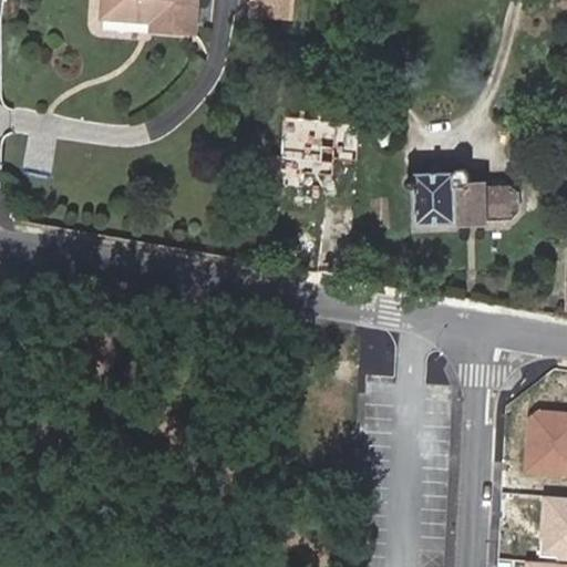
[(103,0),(103,17),(152,21),(152,29),(195,31),(196,0),(103,0)]
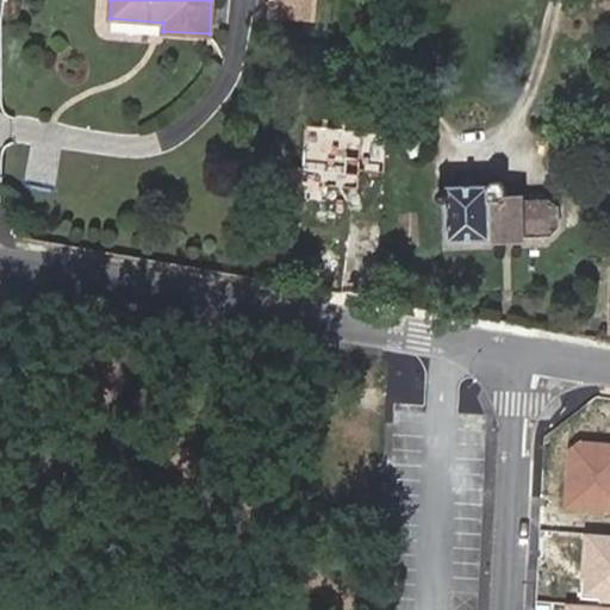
[(311,0),(277,0),(275,18),(310,22),(311,0)]
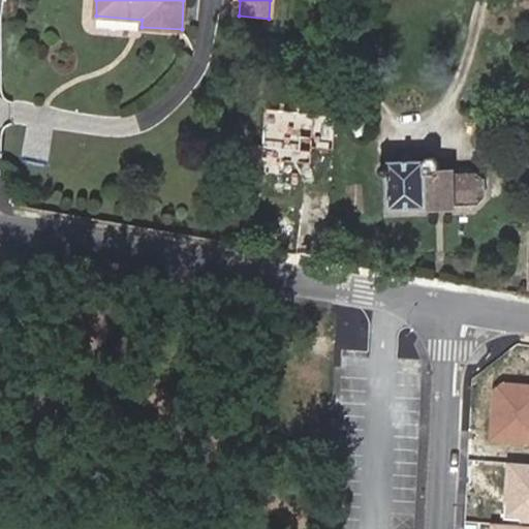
[(363,122),(351,129),(358,138),(369,131),(363,122)]
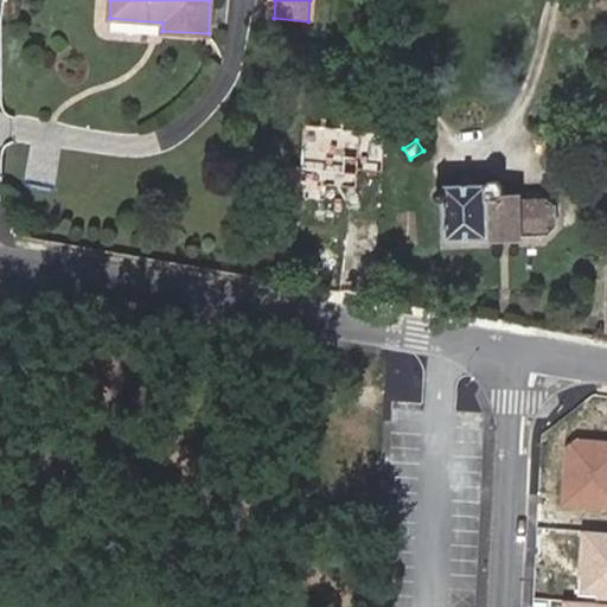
[(446,203),(447,238),(522,236),(522,232),(548,232),(554,229),(555,205),(547,198),(523,199),(523,193),(505,195),(505,189),(503,184),(499,180),(494,181),(487,186),(448,185),(448,186),(441,187),(436,191),(436,198),(439,200),(446,203)]
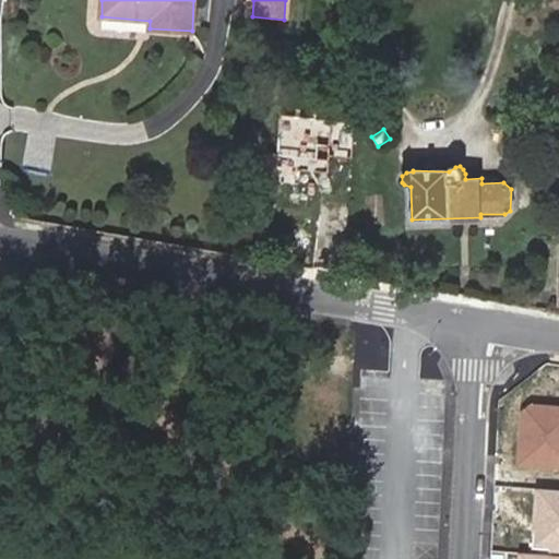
[(558,468),(558,406),(531,403),(522,412),(518,465),(558,468)]
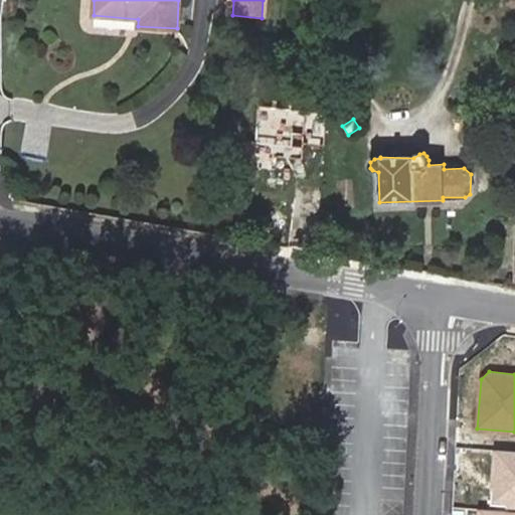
[(492,491),(490,505),(506,507),(507,501),(511,501),(510,507),(514,507),(514,452),(495,451),(492,484),(498,485),(497,492),(492,491)]
